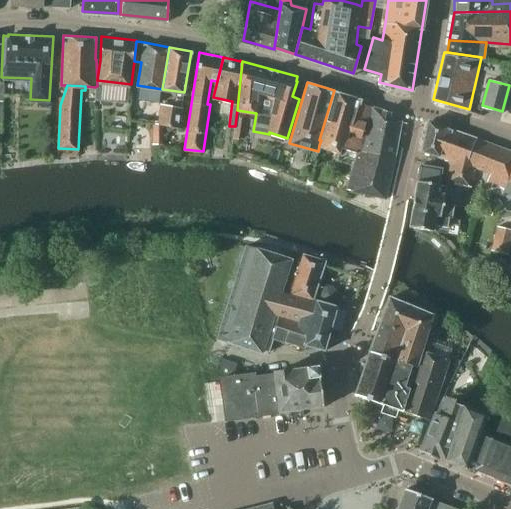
[(321,140),(319,145),(339,151),(340,146),(355,150),(356,147),(359,148),(366,125),(371,106),(359,103),(360,99),(334,90),(319,140),(321,140)]
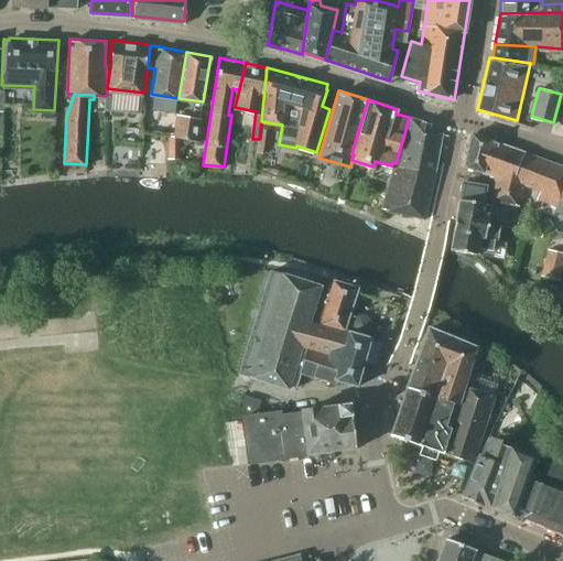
[(173,136),(180,137),(197,140),(202,117),(199,116),(201,108),(196,108),(193,110),(193,116),(177,114),(173,136)]
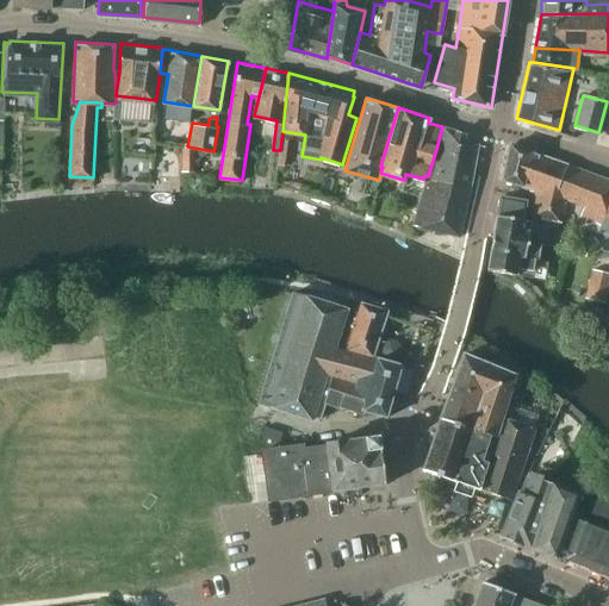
[(472,135),(445,126),(434,173),(432,179),(426,176),(412,224),(459,235),(471,182),(478,143),(472,135)]
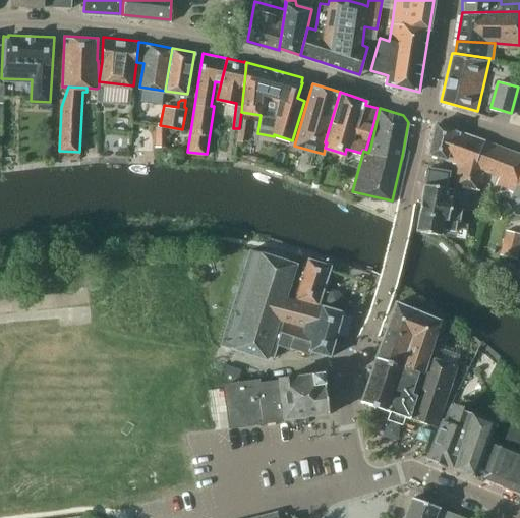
[(478,188),(482,169),(473,167),(484,139),(459,130),(436,122),(429,152),(447,158),(458,161),(453,182),(478,188)]
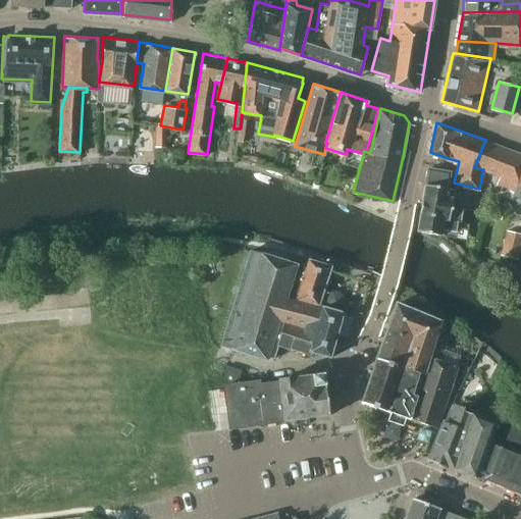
[(166,126),(160,125),(156,125),(156,146),(166,146),(166,126)]
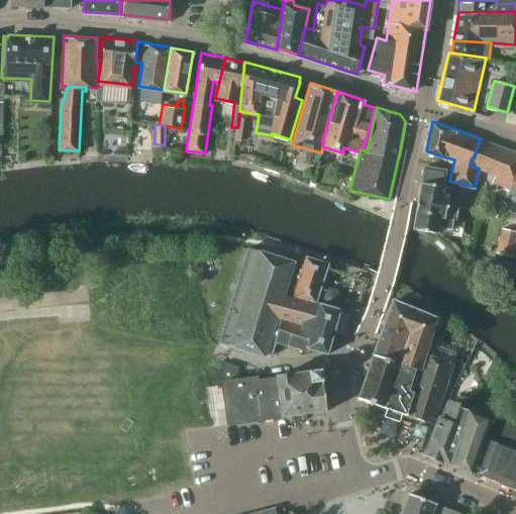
[(492,165),(501,145),(481,138),(470,166),(479,168),(486,171),(488,164),(492,165)]
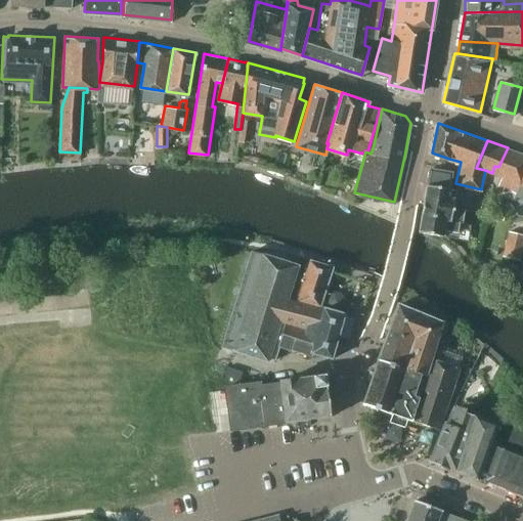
[(522,153),(508,147),(498,167),(494,166),(492,173),(503,175),(499,183),(518,189),(522,175),(522,153)]
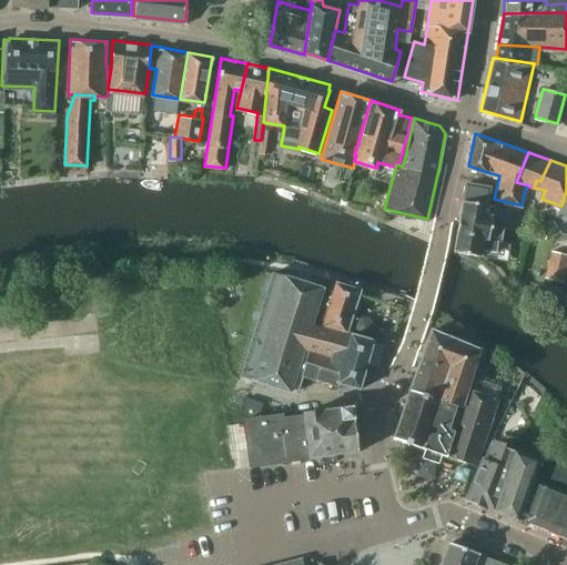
[(489,185),(473,182),(471,192),(464,191),(459,217),(454,250),(482,254),(508,260),(510,242),(502,241),(504,226),(490,224),(494,205),(486,204),(489,185)]
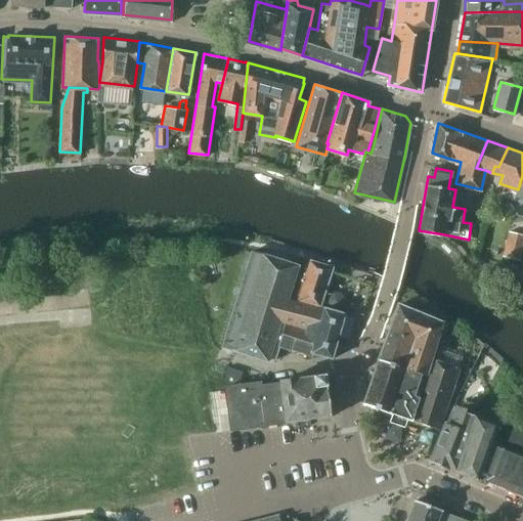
[(522,232),(509,229),(503,254),(520,259),(522,248),(522,232)]
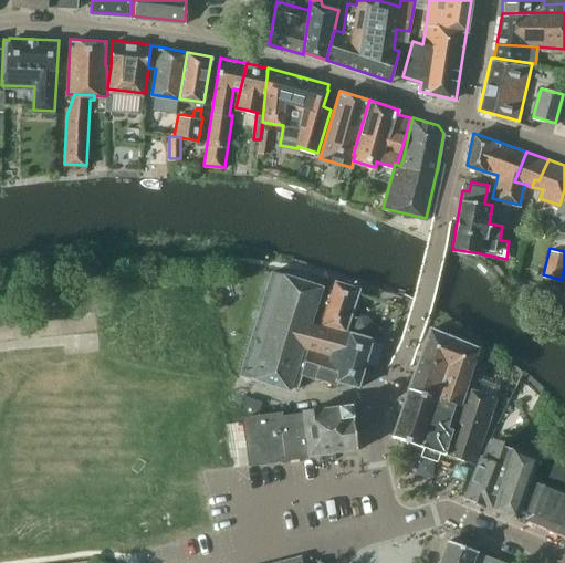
[(373,340),(345,331),(318,323),(328,288),(271,270),(239,374),(286,389),(290,388),(291,385),(297,387),(303,373),(338,384),(339,381),(358,387),(373,340)]
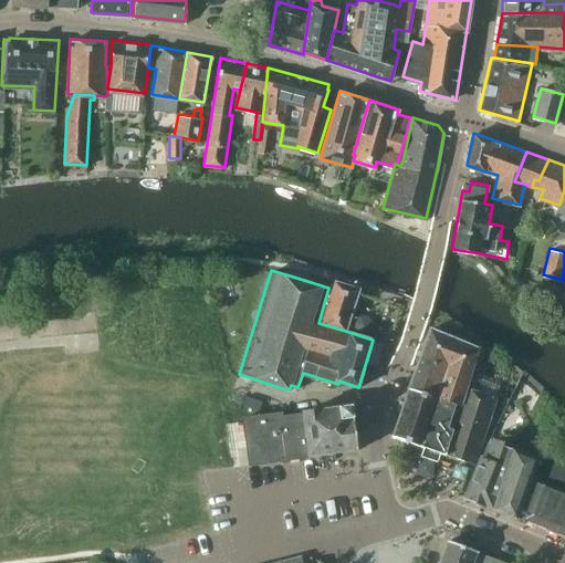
[(333,289),(328,288),(318,323),(345,331),(358,288),(335,281),(333,289)]
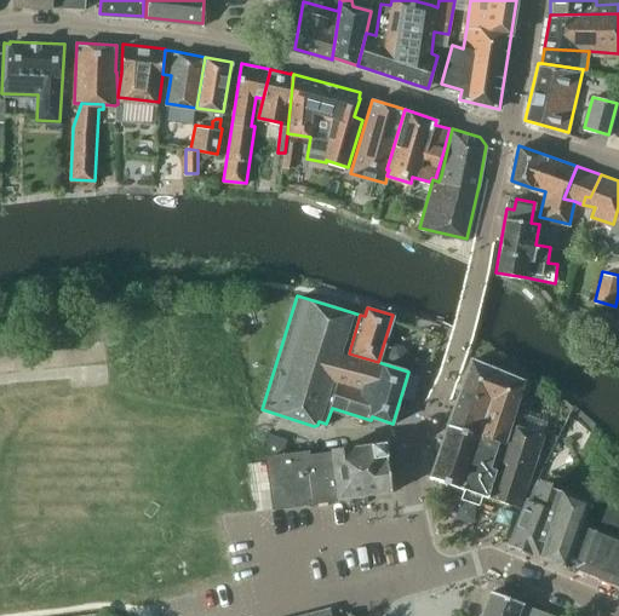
[(477,435),(502,443),(509,424),(525,379),(469,360),(459,387),(489,397),(477,435)]
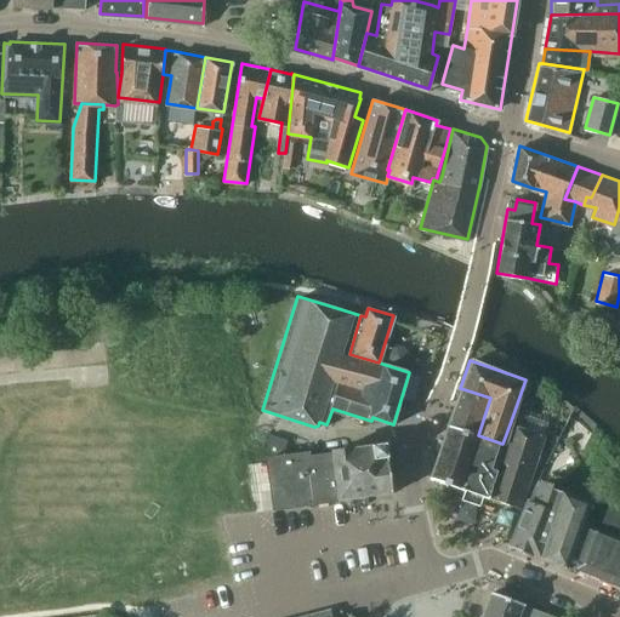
[(490,398),(460,388),(448,423),(430,476),(484,496),(502,444),(478,435),(490,398)]
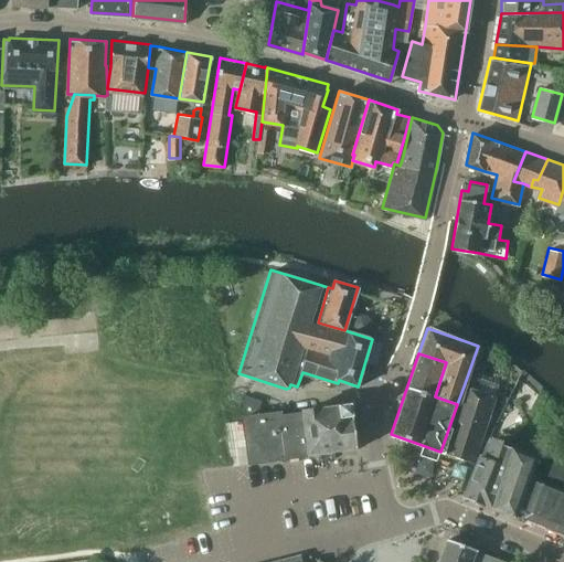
[(457,404),(440,452),(471,463),(495,395),(464,386),(457,404)]
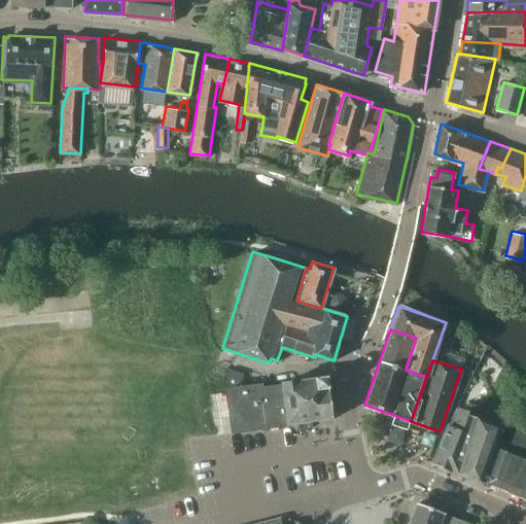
[(481,374),(469,396),(486,404),(497,381),(481,374)]
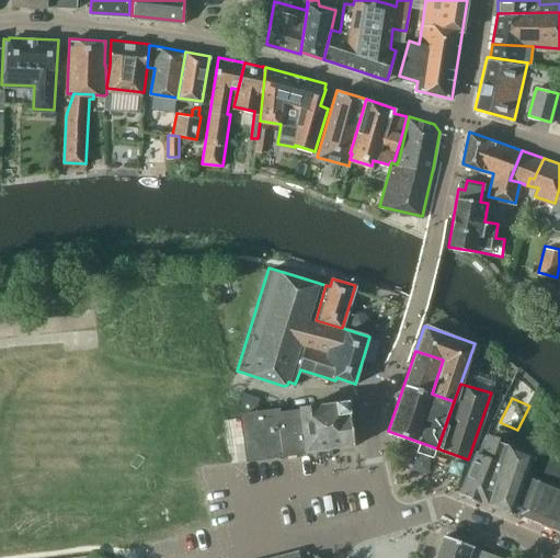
[(353,444),(347,400),(300,407),(299,409),(278,411),(278,408),(240,412),(247,459),(353,444)]
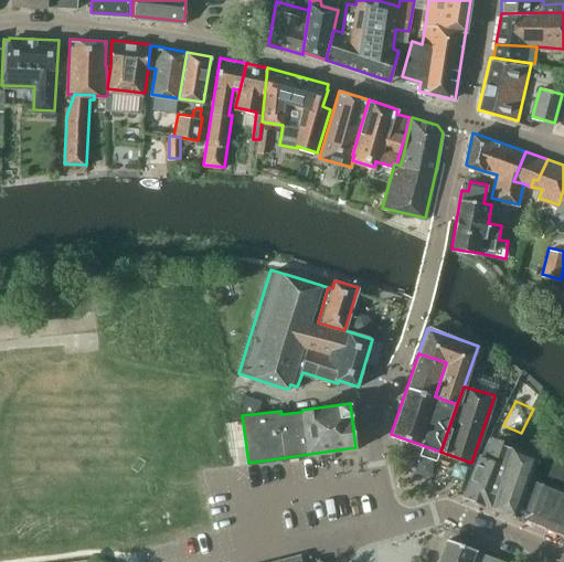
[(464,498),(491,508),(511,446),(513,442),(493,435),(486,456),(480,455),(464,498)]
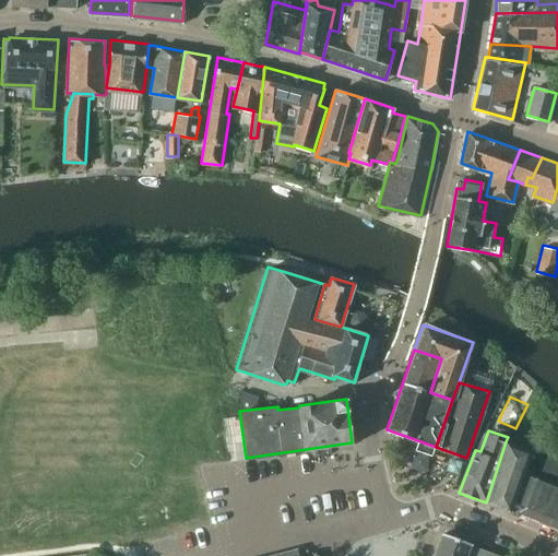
[(532,451),(506,441),(486,503),(510,512),(532,451)]
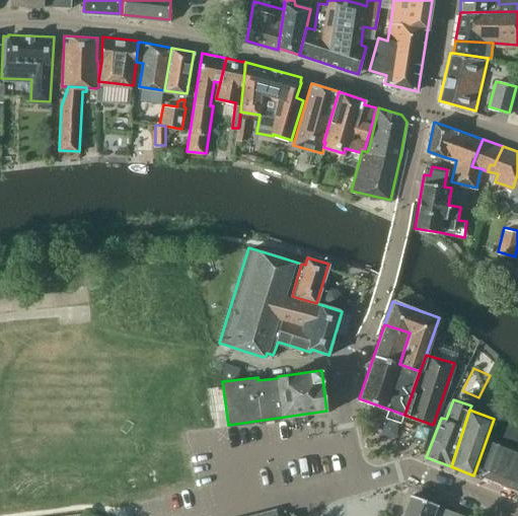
[(517,426),(495,417),(494,419),(473,475),(479,477),(481,475),(506,486),(517,491),(517,426)]
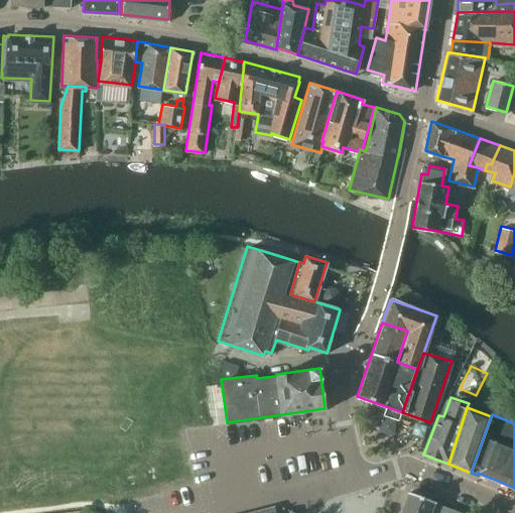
[(465,512),(435,502),(436,502),(409,492),(400,512),(465,512)]
